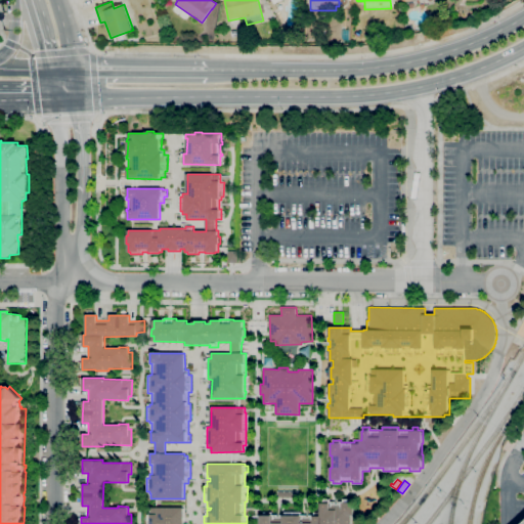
[(260,523),(260,516),(271,516),(286,516),(286,513),(301,513),(301,515),(314,515),(314,513),(321,513),(321,504),(322,504),(322,499),(330,499),(330,501),(344,501),(344,499),(351,499),(351,503),(354,503),(354,516),(352,516),(352,523),(260,523)]
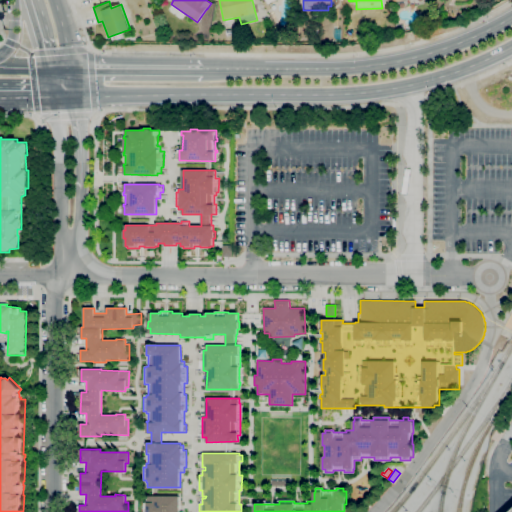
[(145,511),(145,501),(147,500),(147,496),(180,496),(180,511),(145,511)]
